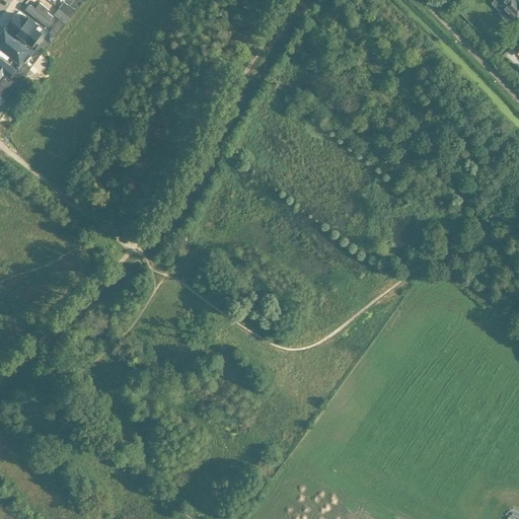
[(64,2),(59,8),(70,17),(83,0),(73,0),(69,6),(64,2)]
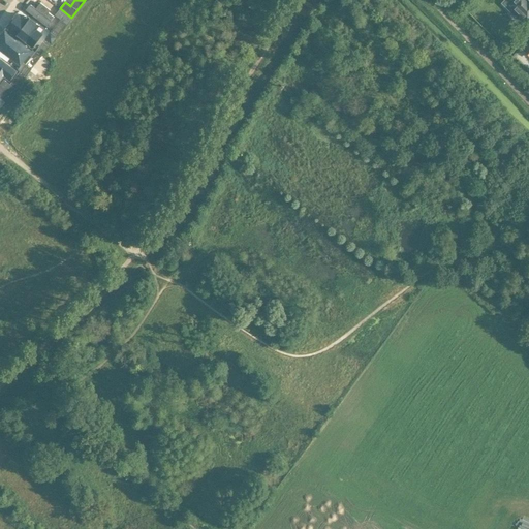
[(528,0),(504,0),(503,2),(502,3),(509,9),(511,6),(527,22),(528,19),(528,0)]
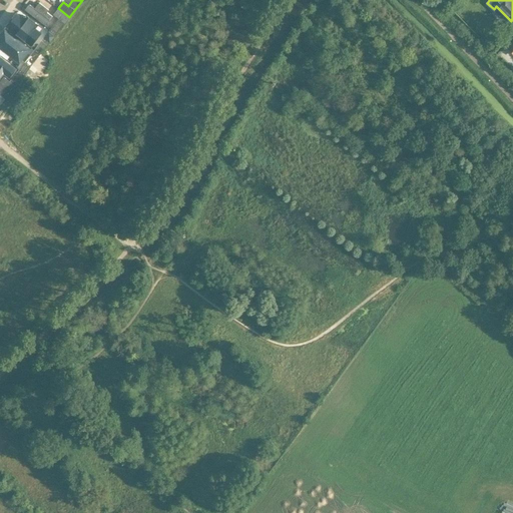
[(24,11),(45,27),(53,17),(47,12),(48,11),(39,4),(35,9),(29,5),(24,11)]
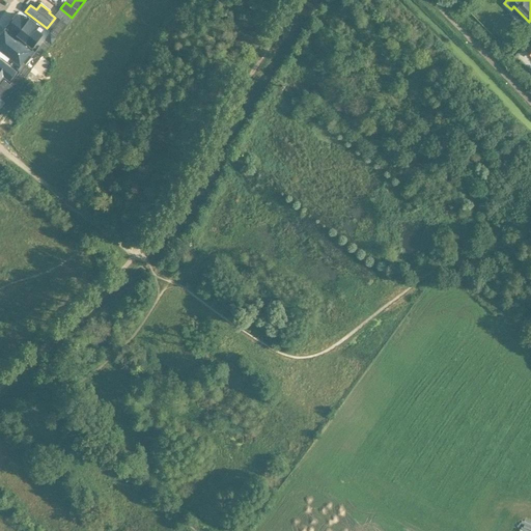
[(60,20),(51,32),(56,37),(72,18),(60,8),(55,16),(60,20)]
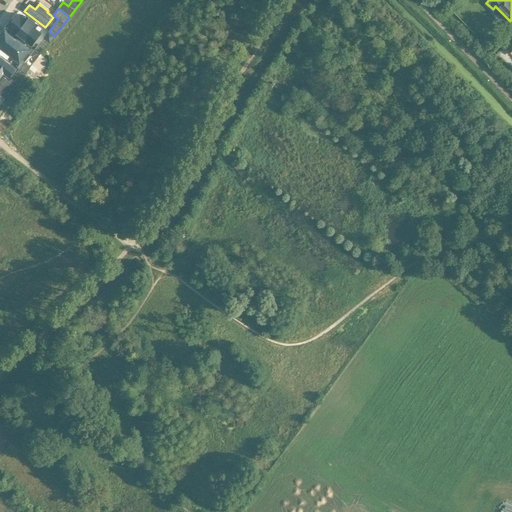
[(17,15),(6,27),(31,48),(41,35),(17,15)]
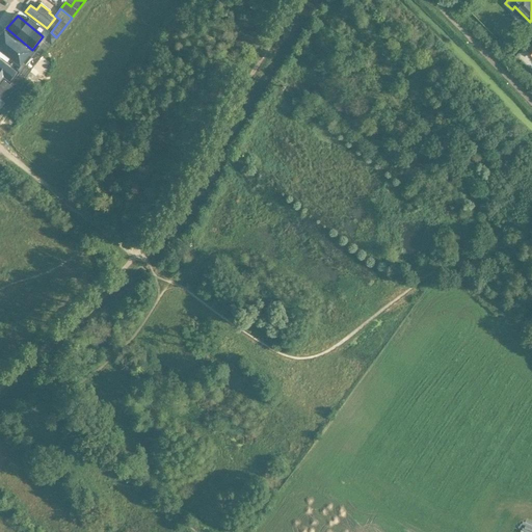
[(17,51),(25,56),(28,51),(8,35),(1,46),(14,55),(17,51)]
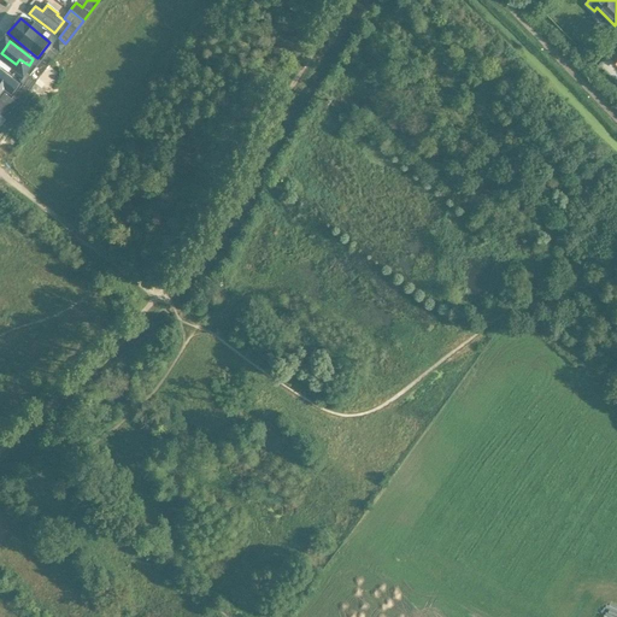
[(53,45),(41,60),(48,65),(60,51),(53,45)]
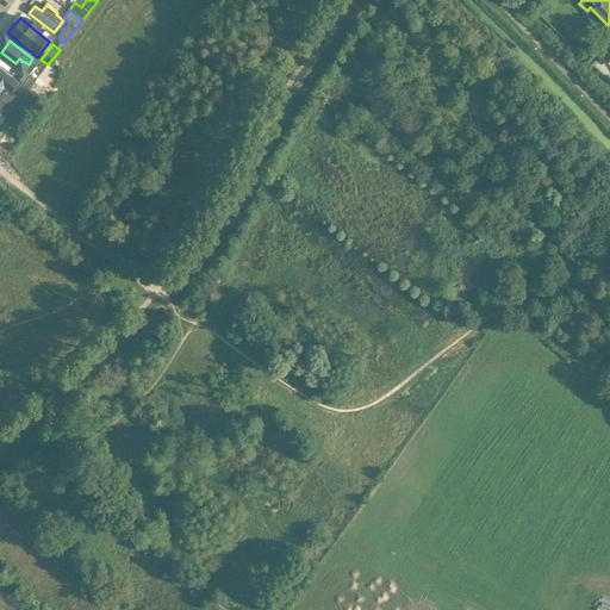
[(26,72),(20,80),(23,82),(30,87),(48,64),(41,60),(29,74),(26,72)]
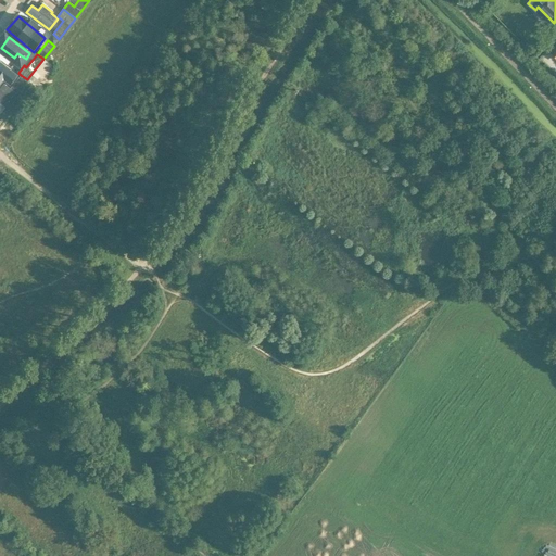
[(4,81),(11,86),(17,77),(0,63),(0,87),(4,81)]
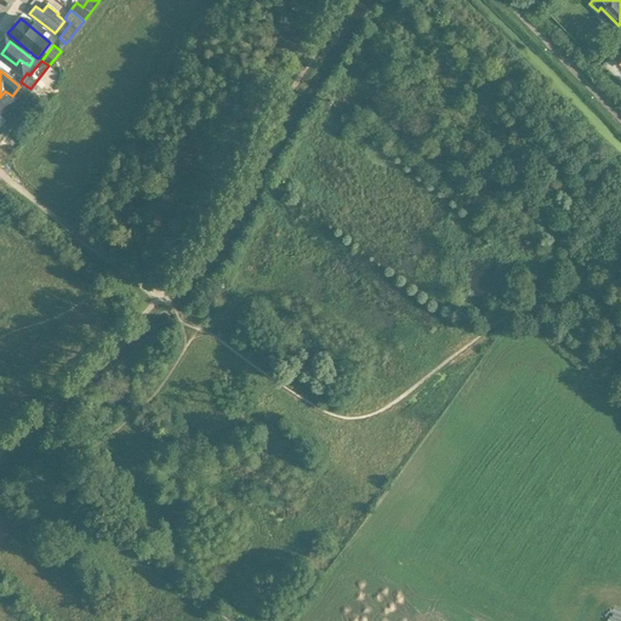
[(3,96),(0,98),(0,114),(0,115),(6,120),(12,113),(30,90),(30,89),(23,84),(22,85),(12,98),(5,93),(3,96)]
